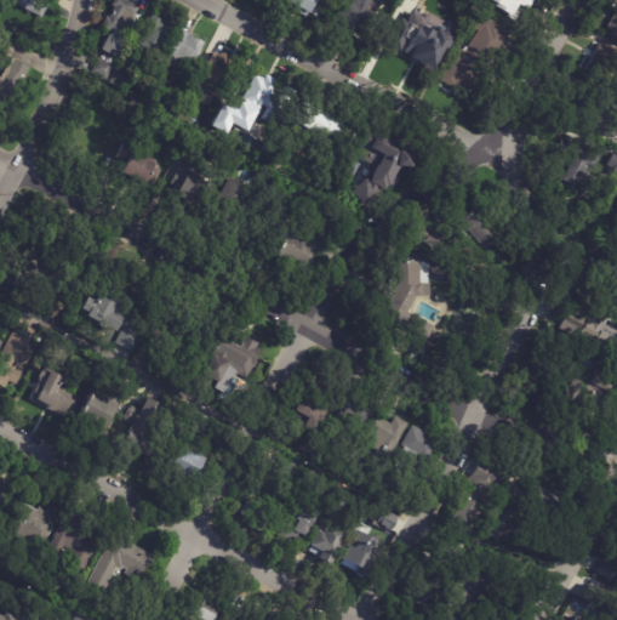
[(56,0),(49,16),(22,4),(23,0),(56,0)]
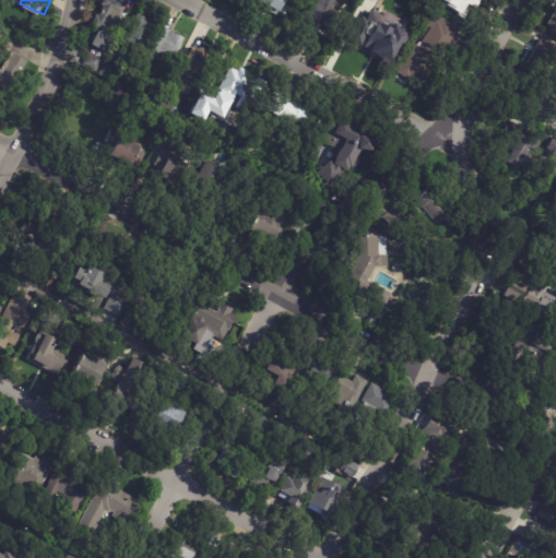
[(115,0),(127,6),(103,51),(89,44),(97,28),(91,25),(97,14),(98,15),(104,6),(102,4),(104,0),(115,0)]
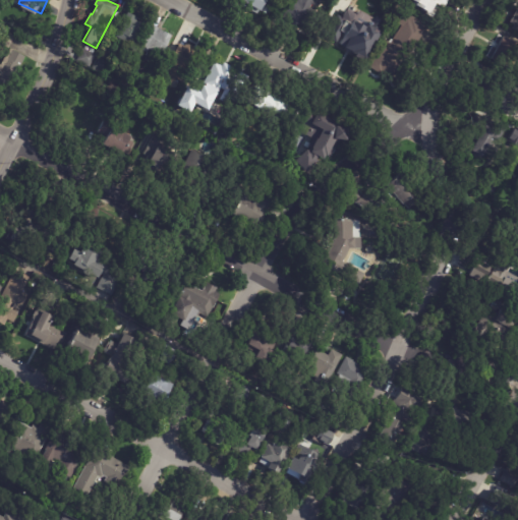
[(252,10),(238,3),(239,0),(277,0),(270,14),(260,9),(257,13),(252,10)]
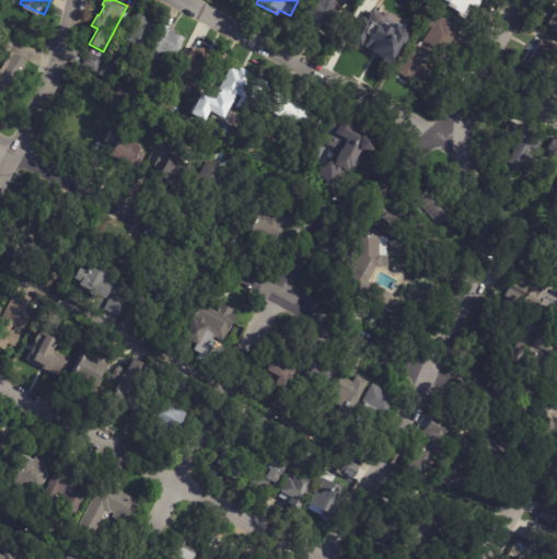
[(335,0),(332,7),(350,15),(341,31),(332,25),(327,32),(301,19),(310,0),(317,0),(335,0)]
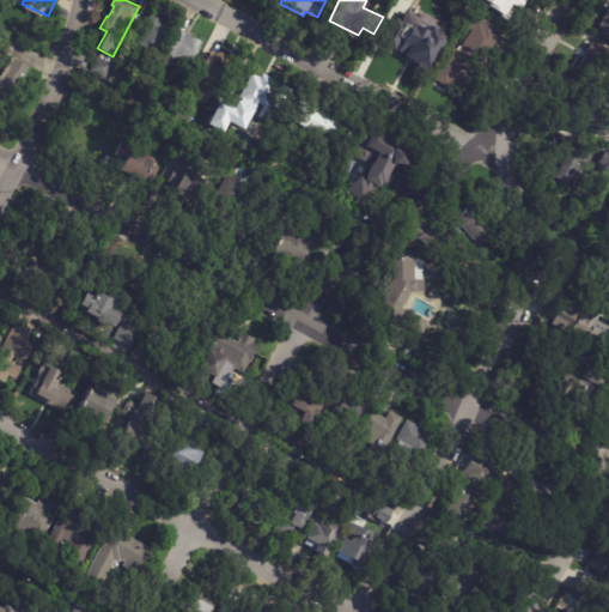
[(525,0),(515,20),(503,13),(503,12),(487,1),(488,0),(525,0)]
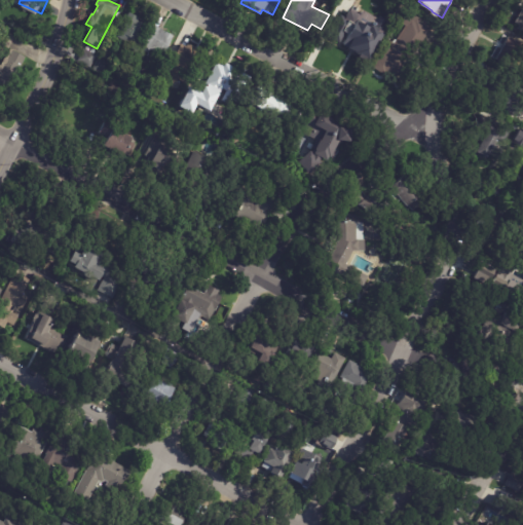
[(361,7),(378,16),(366,39),(365,39),(358,53),(338,43),(345,30),(337,26),(343,14),(345,15),(351,5),(360,9),(361,7)]
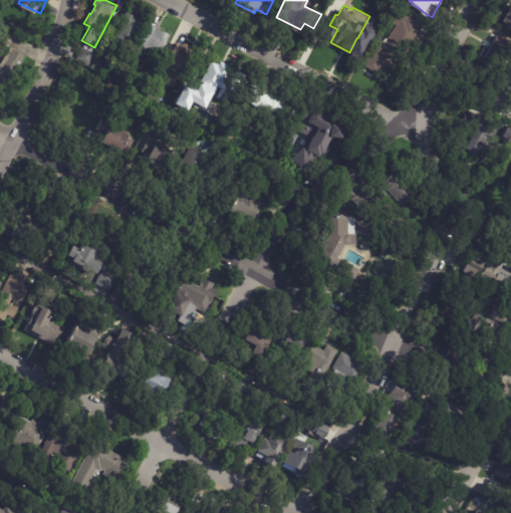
[(124,11),(134,16),(133,19),(142,24),(133,42),(124,38),(123,41),(110,34),(122,10),(124,11)]
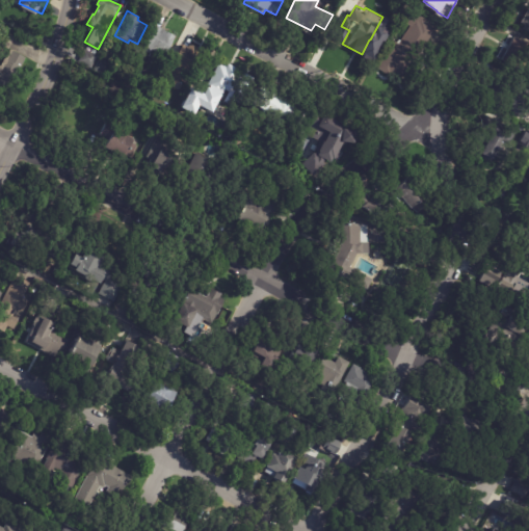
[(435,28),(424,46),(428,49),(407,82),(392,72),(390,74),(378,68),(395,41),(398,43),(410,25),(405,23),(413,10),(425,19),(424,21),(435,28)]
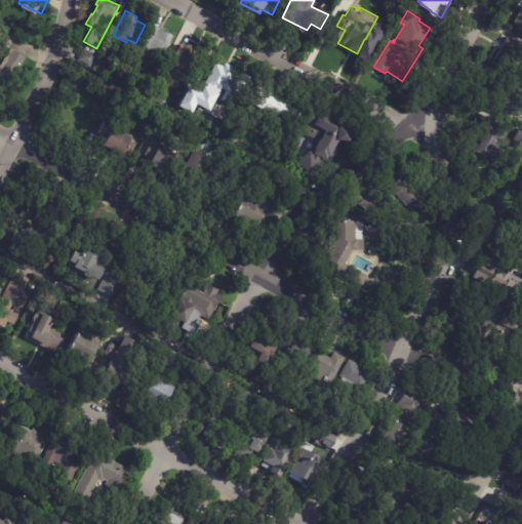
[(157,27),(172,34),(162,54),(149,48),(148,51),(139,47),(151,25),(156,28),(157,26),(157,27)]
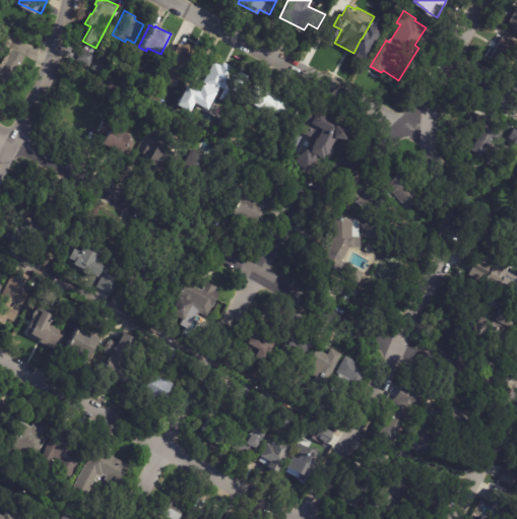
[(516,55),(515,57),(516,58),(516,67),(514,72),(500,64),(501,62),(492,57),(505,34),(516,40),(516,55)]
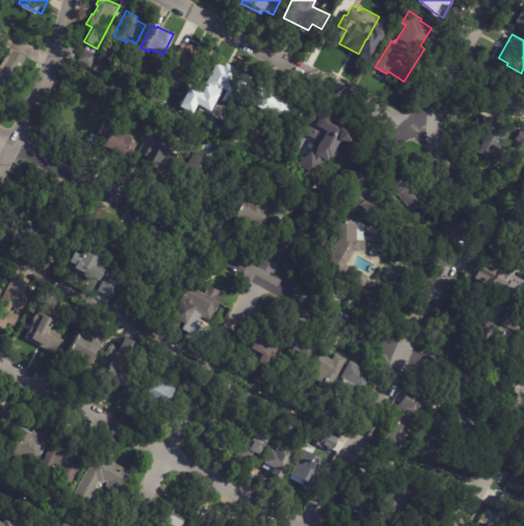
[(191,44),(195,46),(194,49),(203,55),(184,91),(162,79),(180,43),(185,45),(187,42),(191,44)]
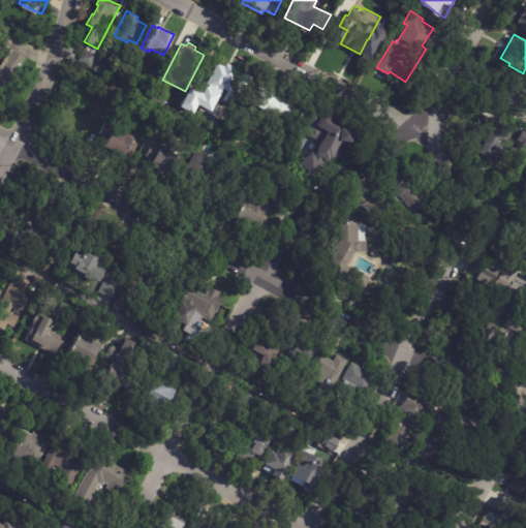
[(98,55),(92,67),(79,60),(85,49),(98,55)]
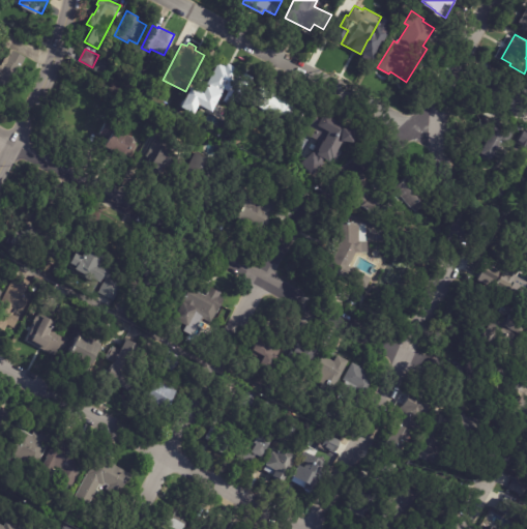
[(22,74),(13,87),(19,90),(12,99),(7,95),(5,99),(0,96),(0,83),(2,80),(0,78),(0,63),(5,67),(16,51),(30,59),(22,74)]
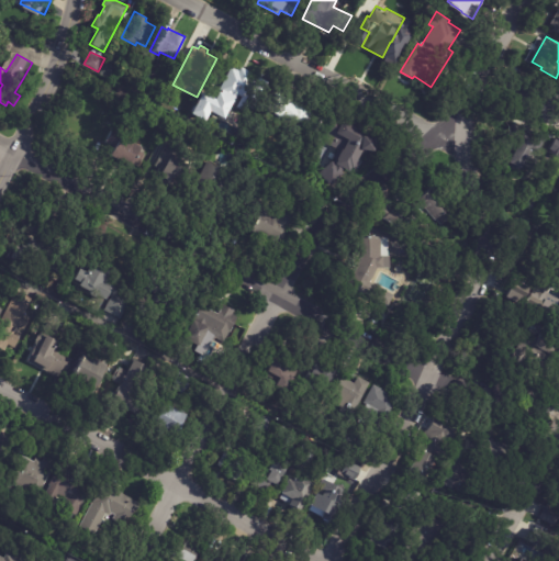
[(244,68),(250,71),(235,99),(232,98),(231,100),(234,101),(226,115),(223,113),(220,119),(193,103),(199,93),(210,100),(214,91),(216,92),(230,66),(237,70),(239,66),(244,68)]
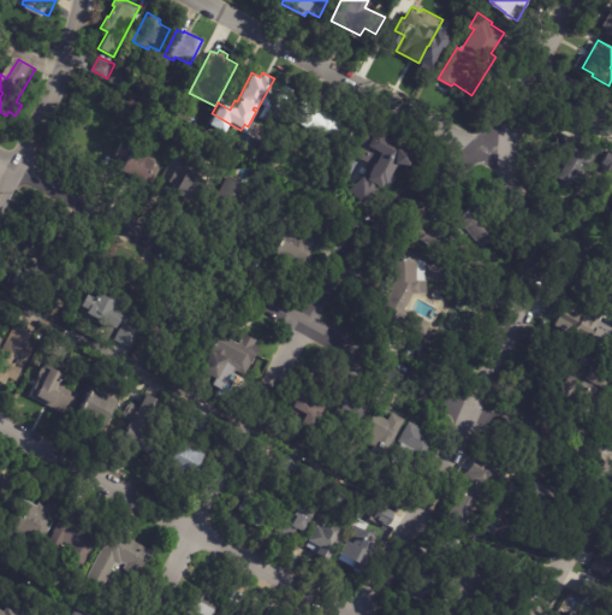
[(611,130),(607,139),(563,116),(574,95),(568,93),(577,75),(611,94),(611,130)]
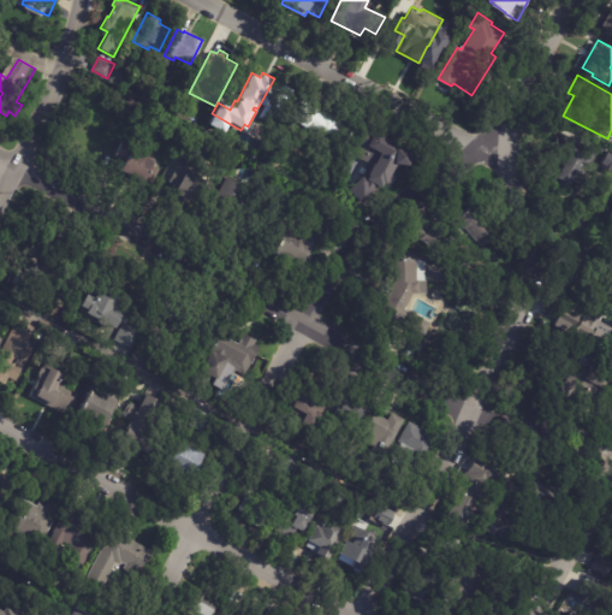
[(279,82),(298,92),(281,124),(263,114),(279,82)]
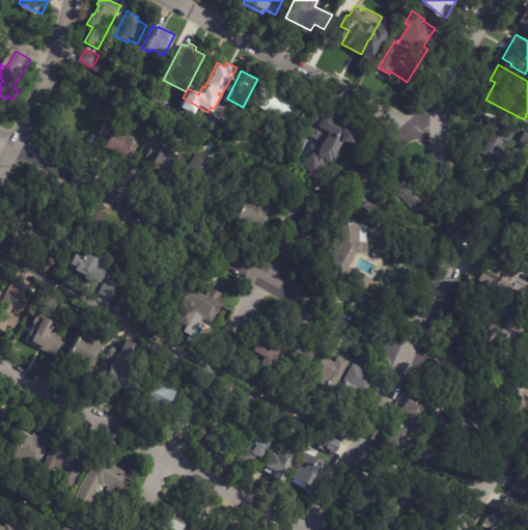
[(119,94),(110,90),(114,82),(123,87),(119,94)]
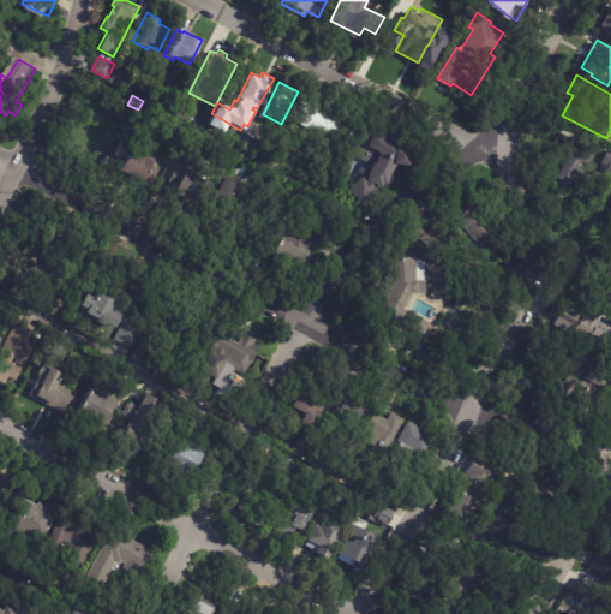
[(312,107),(355,130),(343,154),(316,141),(318,135),(287,119),(297,100),(312,107)]
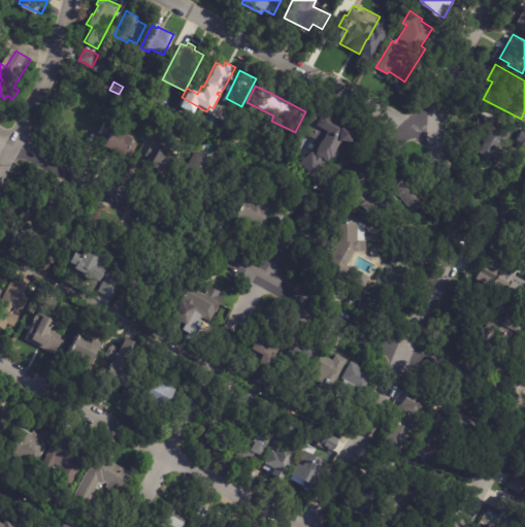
[(499,114),(492,110),(494,106),(501,109),(499,114)]
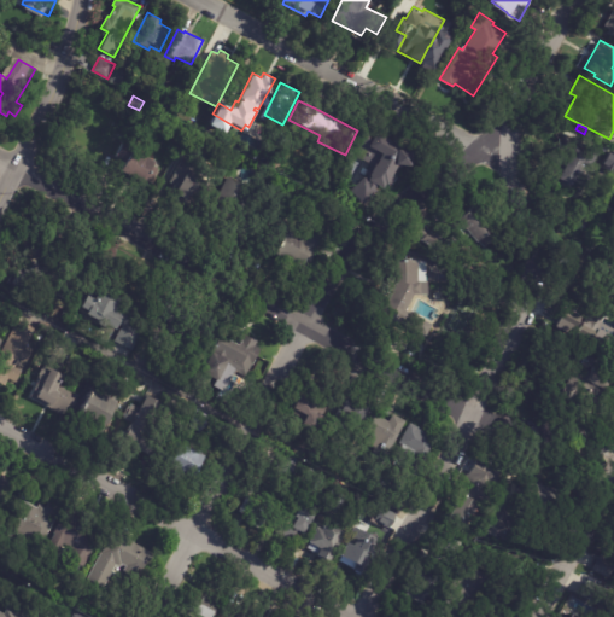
[(398,146),(401,147),(398,163),(395,161),(382,187),(375,184),(374,187),(358,180),(367,162),(354,157),(360,146),(354,144),(361,128),(398,146)]
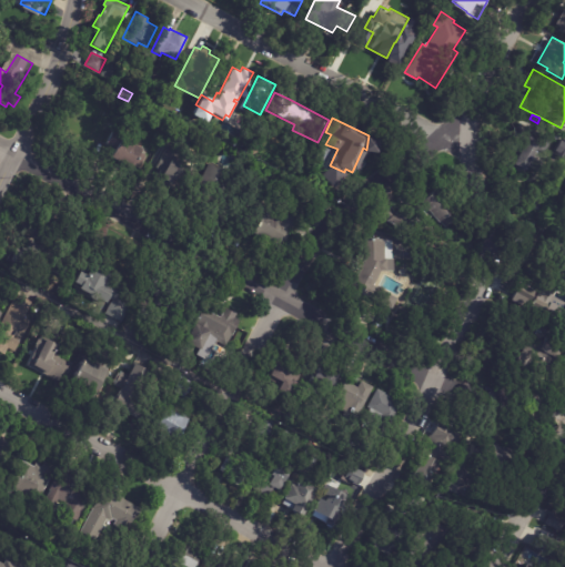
[(533,130),(552,140),(543,155),(533,150),(521,172),(504,162),(511,149),(517,153),(531,128),(533,130)]
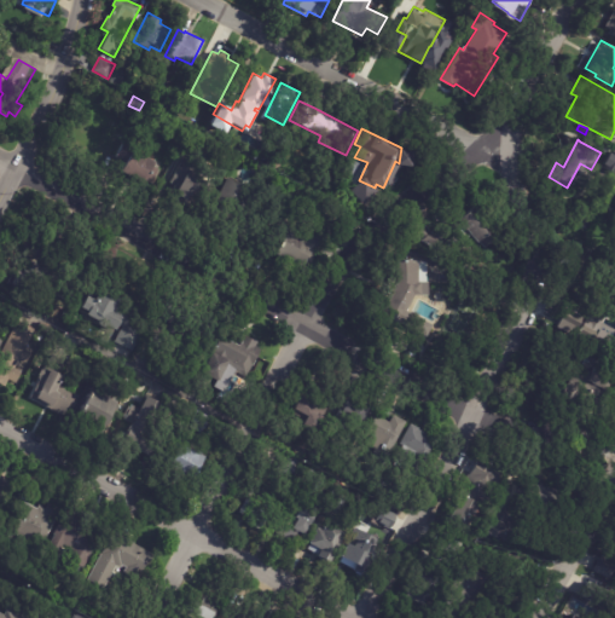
[(157,162),(145,184),(120,169),(127,157),(119,154),(126,140),(135,145),(134,149),(157,162)]
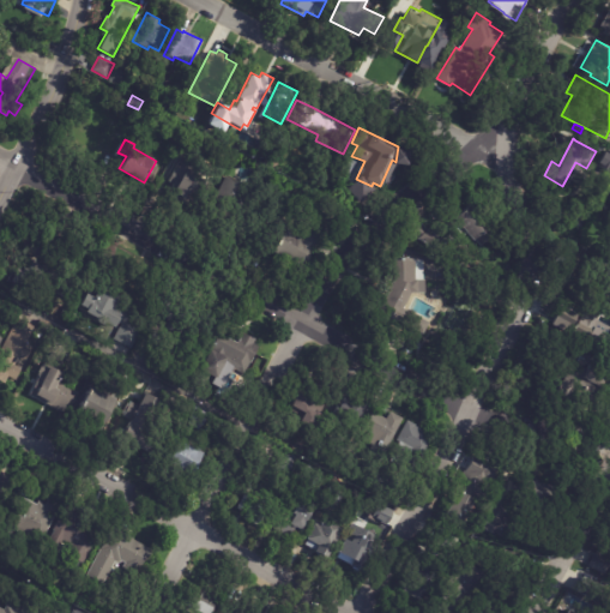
[(607,152),(609,154),(609,169),(597,163),(603,151),(607,152)]
